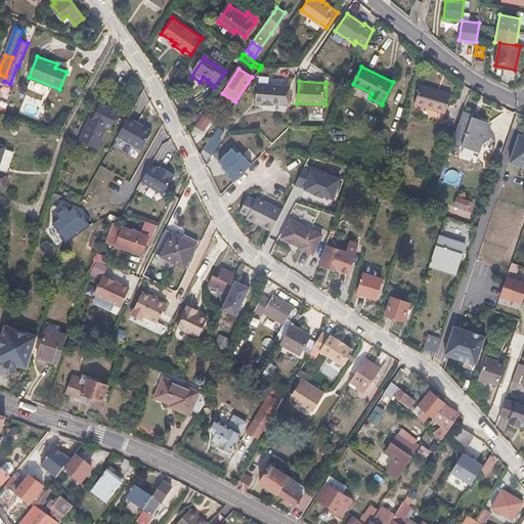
[(451,93),(421,84),(415,104),(445,113),(451,93)]
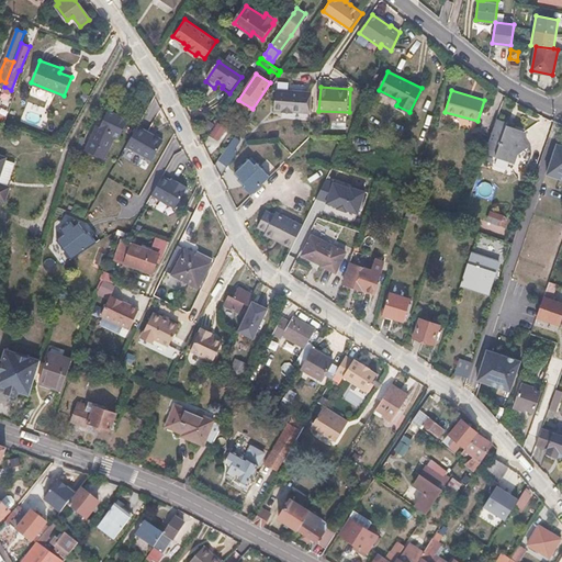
[(302,109),(312,110),(313,92),(277,91),(276,112),(283,112),(283,113),(294,114),(294,112),(302,113),(302,109)]
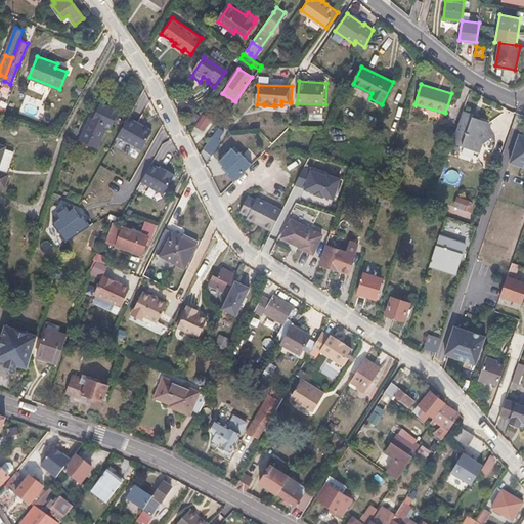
[(91,125),(87,123),(80,139),(97,147),(106,126),(111,128),(118,112),(100,103),(93,120),(91,125)]
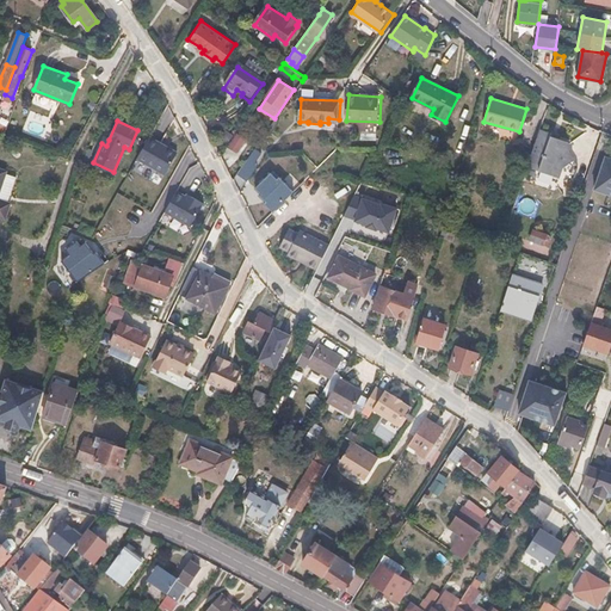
[(538,166),(537,168),(559,177),(562,167),(573,159),(567,150),(565,147),(569,143),(556,139),(549,135),(550,133),(537,129),(528,162),(538,166)]
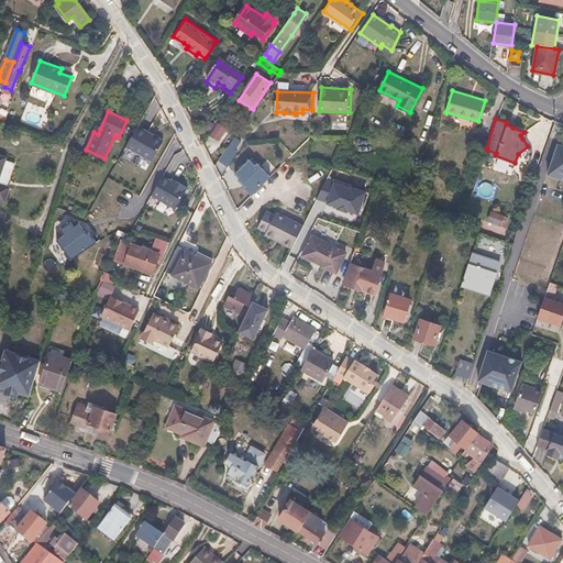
[(209,135),(219,142),(227,130),(218,124),(209,135)]
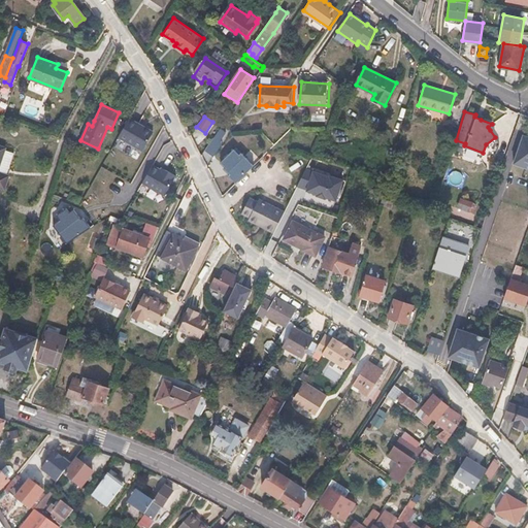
[(154,132),(130,118),(119,137),(143,151),(154,132)]
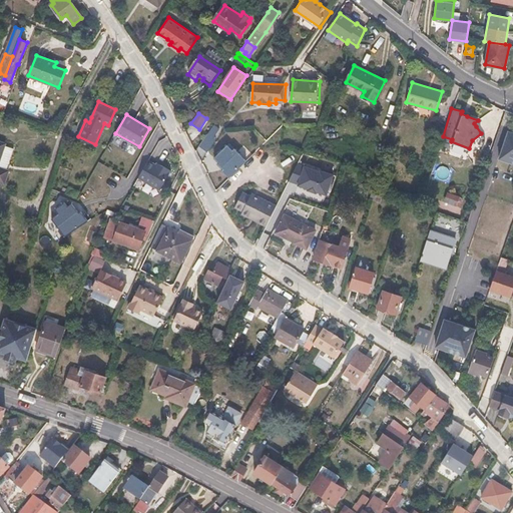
[(220,129),(212,124),(197,147),(205,152),(220,129)]
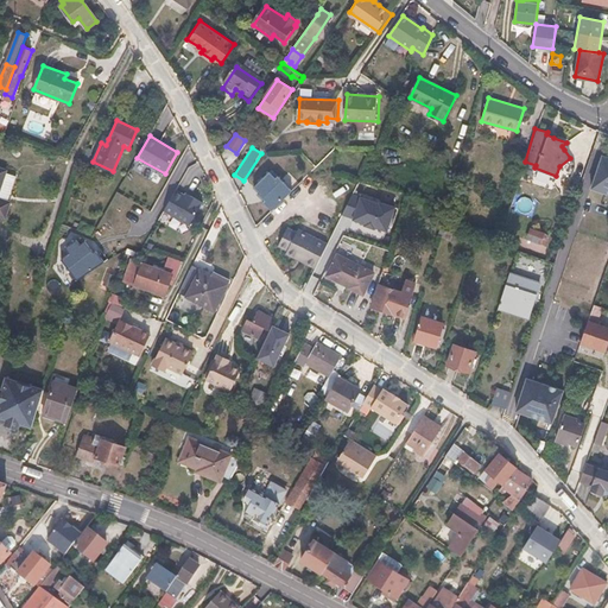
[(607,162),(601,160),(591,189),(607,194),(607,162)]
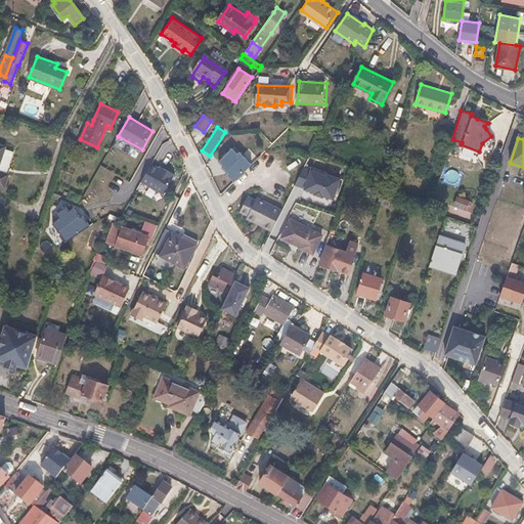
[(0,171),(0,161),(5,147),(0,145),(0,185),(4,187),(8,175),(0,171)]
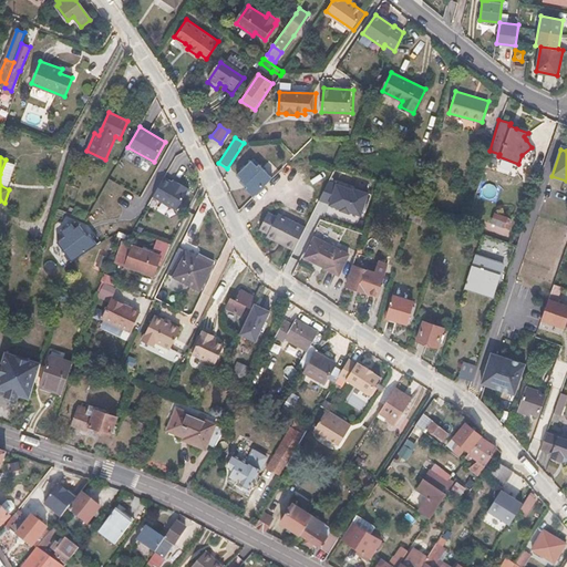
[(271,176),(254,157),(234,175),(251,194),(271,176)]
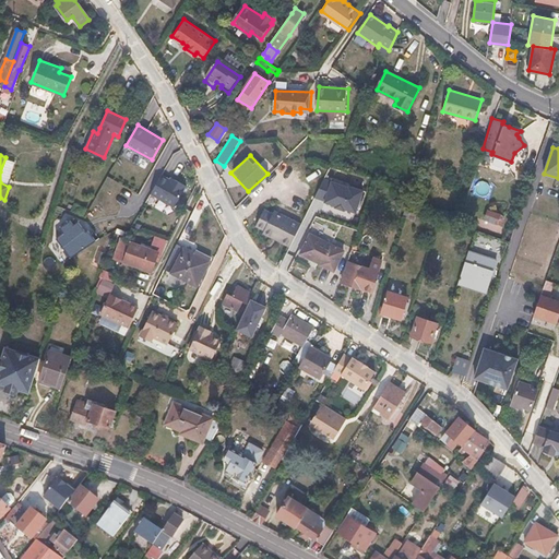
[(176,212),(187,190),(176,185),(175,187),(161,179),(152,199),(176,212)]
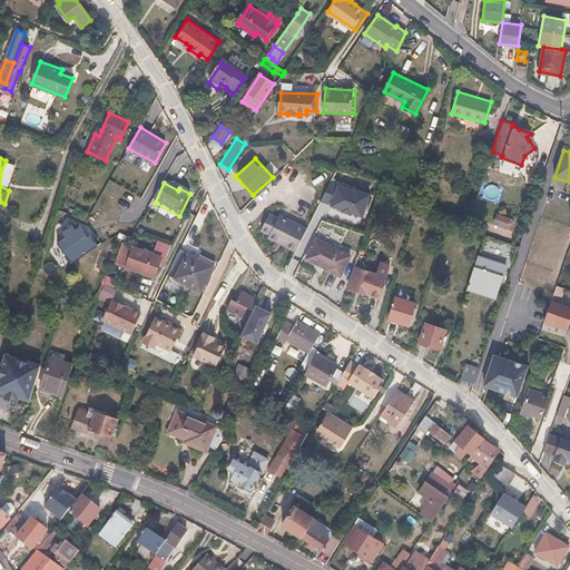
[(355,190),(336,187),(330,207),(341,210),(340,214),(350,216),(351,214),(364,217),(370,194),(356,189),(355,190)]
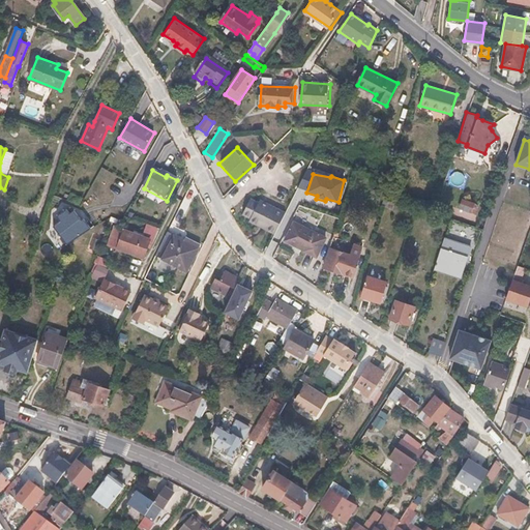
[(275,234),(286,213),(261,201),(259,203),(251,200),(243,214),(252,218),(251,222),(275,234)]
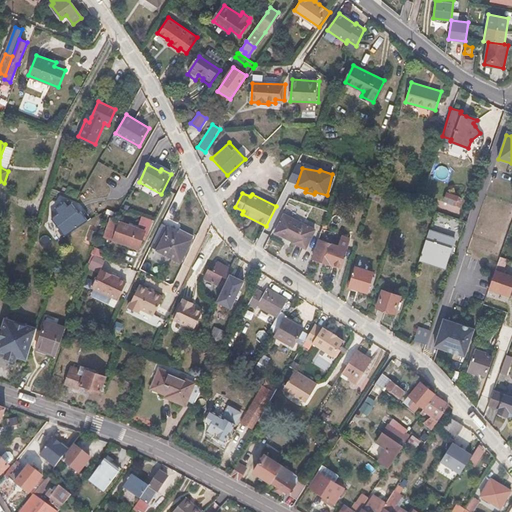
[(462,198),(449,193),(446,201),(460,206),(462,198)]
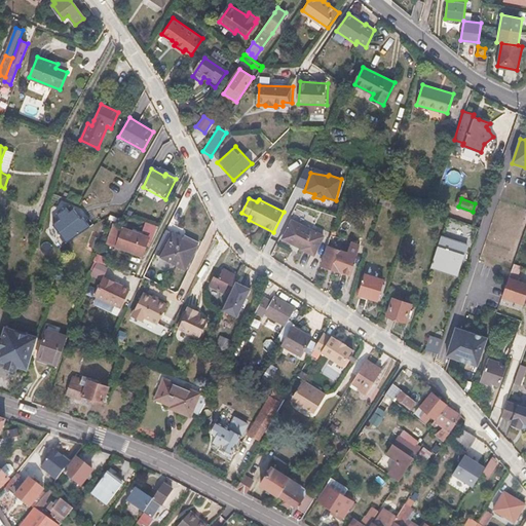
[(67,245),(94,225),(80,204),(72,211),(66,205),(58,213),(63,219),(53,223),(67,245)]
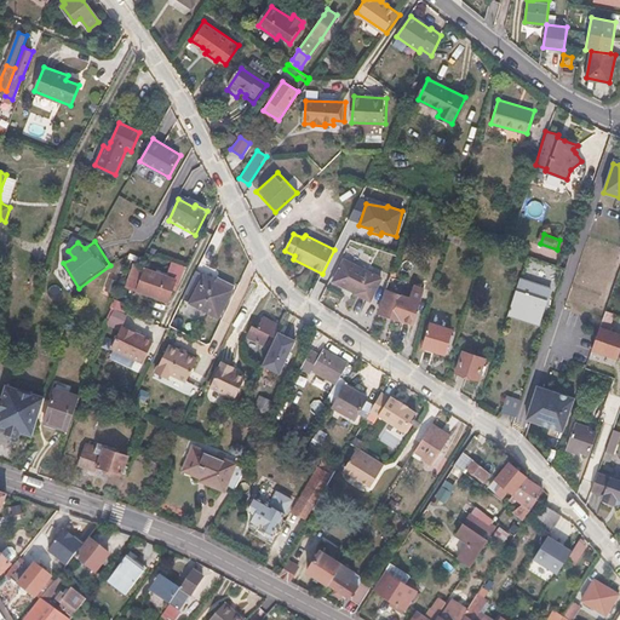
[(356,293),(371,299),(382,277),(344,259),(334,281),(357,292),(356,293)]
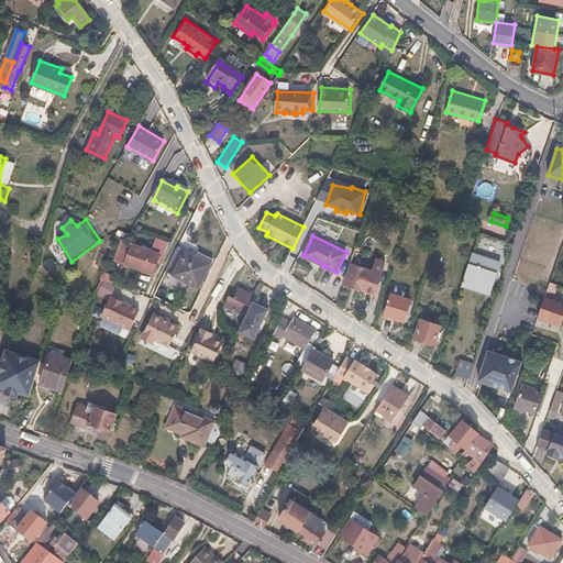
[(158,253),(131,244),(125,263),(152,272),(158,253)]
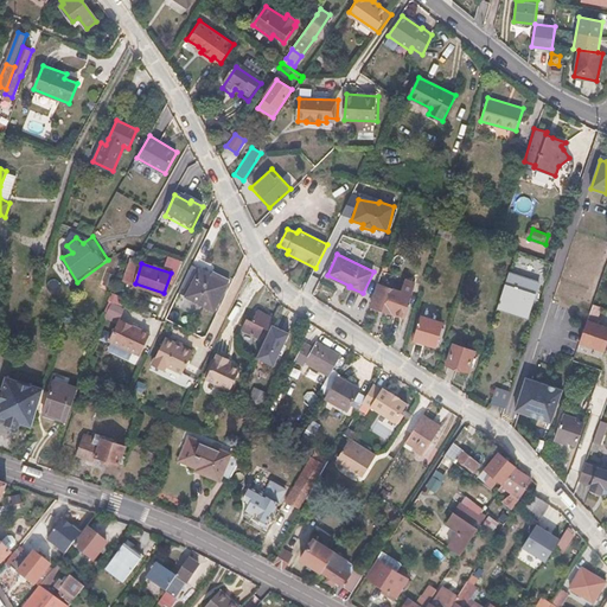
[(193,266),(179,293),(215,311),(230,280),(212,272),(211,274),(193,266)]
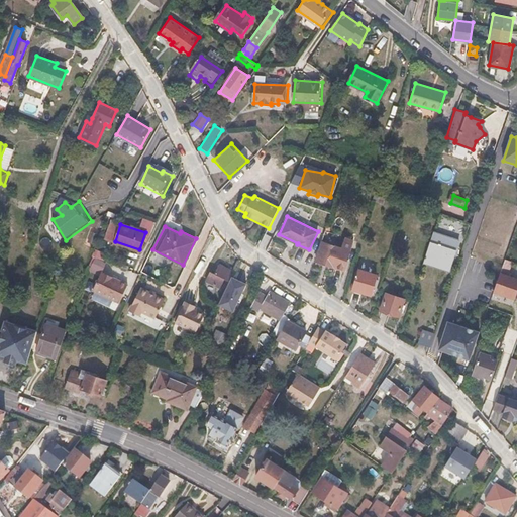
[(433,232),(424,263),(449,271),(452,253),(450,253),(451,248),(456,250),(459,241),(433,232)]
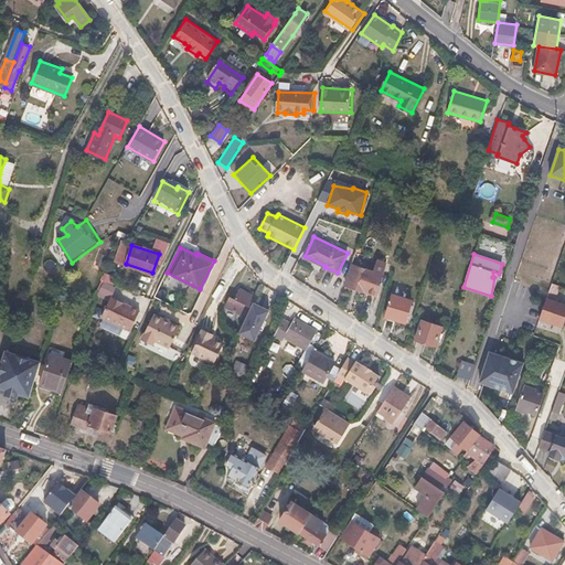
[(345,284),(371,292),(375,295),(386,263),(377,259),(373,272),(352,264),(345,284)]
